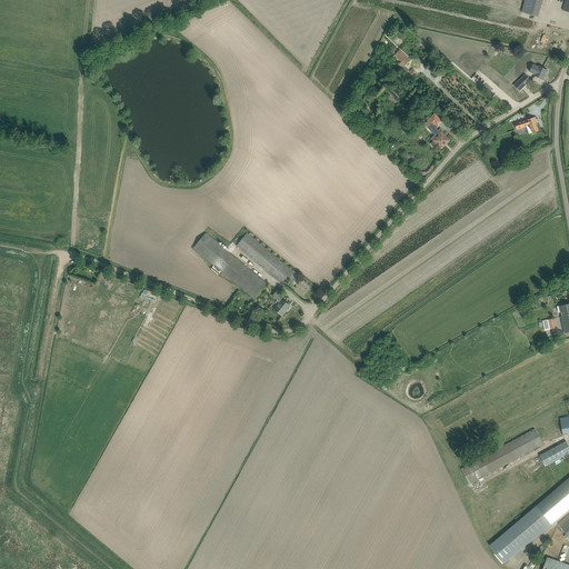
[(525,0),(521,12),(538,16),(541,0),(525,0)]
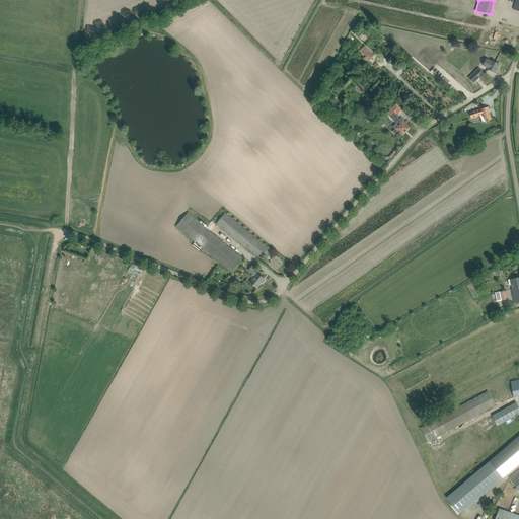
[(361,45),(358,48),(366,56),(364,59),(367,62),(366,64),(371,68),(372,68),(375,71),(378,68),(380,66),(376,63),(374,65),(369,61),(374,55),(364,46),(363,47),(361,45)]
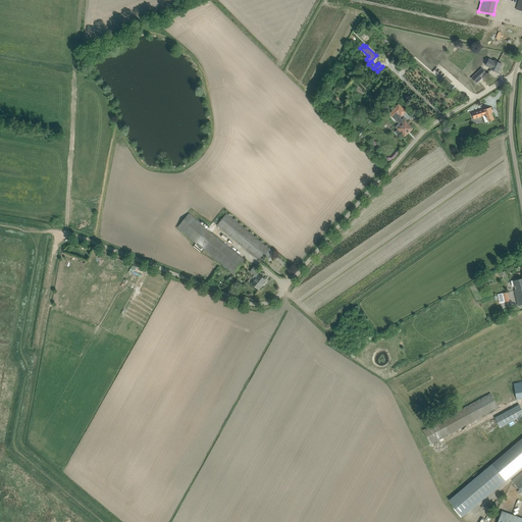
[(490,58),(488,62),(492,64),(490,69),(497,72),(500,67),(501,68),(502,64),(494,61),(490,58)]
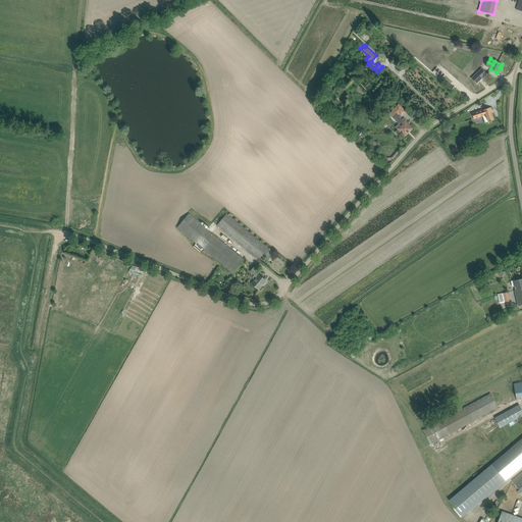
[(477,72),(472,79),(476,84),(484,76),(479,71),(477,72)]
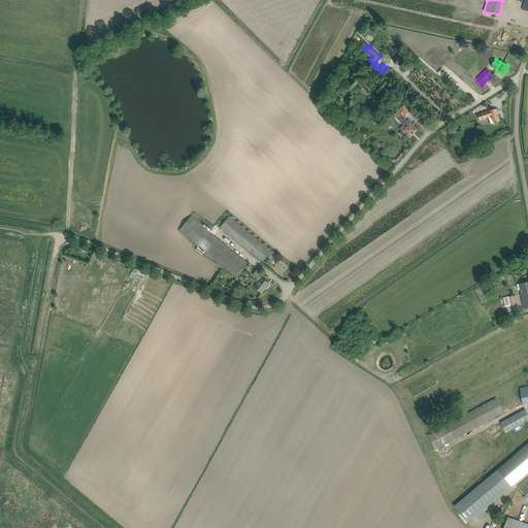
[(403,106),(394,116),(403,126),(400,128),(403,131),(401,134),(404,137),(406,134),(409,137),(417,130),(409,123),(411,121),(408,119),(406,122),(404,120),(405,118),(406,119),(410,113),(403,106)]
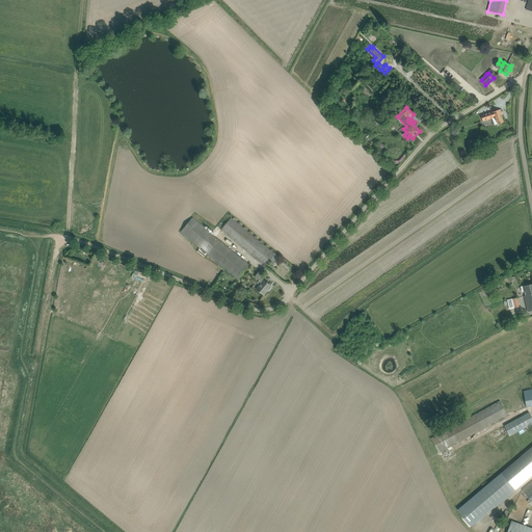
[(481,115),(482,121),(483,122),(496,117),(498,124),(504,123),(501,115),(502,114),(500,109),(493,112),(493,111),(481,115)]
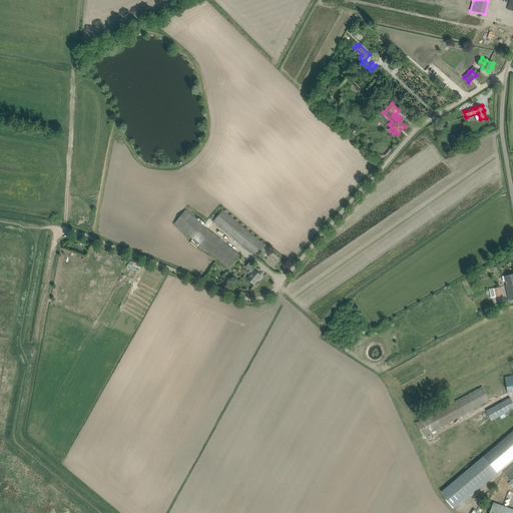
[(174,223),(211,254),(230,270),(241,257),(185,210),(174,223)]
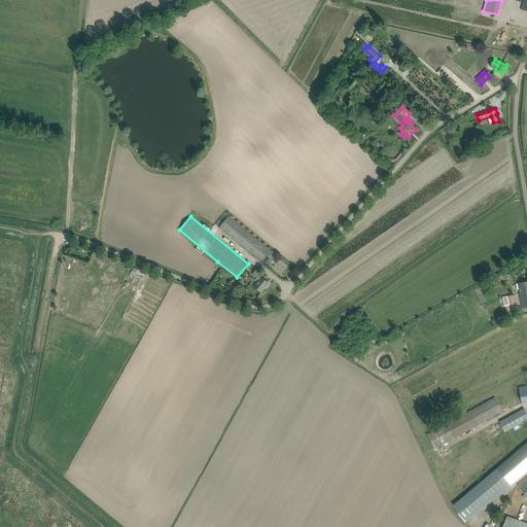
[(229,216),(219,227),(218,229),(261,262),(260,264),(261,264),(264,261),(269,266),(271,262),(273,265),(275,261),(273,260),(277,255),(229,216)]
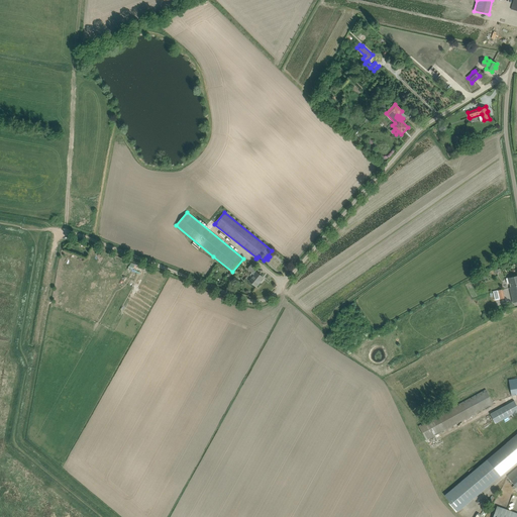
[(252,264),(249,268),(248,269),(252,273),(251,274),(250,275),(250,277),(252,278),(249,281),(252,284),(256,287),(260,284),(259,283),(263,278),(256,273),(254,271),(257,268),(252,264)]
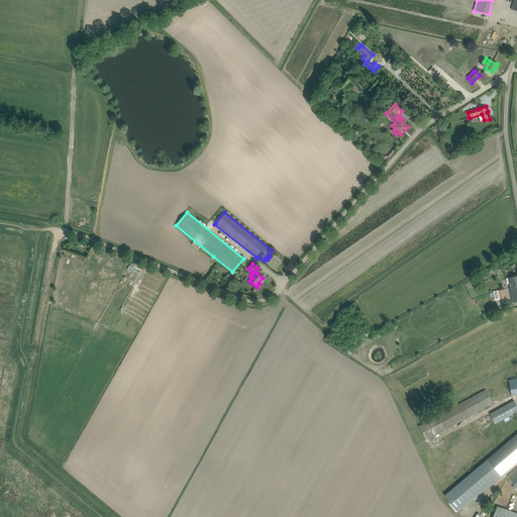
[(516,276),(515,277),(507,278),(508,284),(511,283),(512,287),(509,288),(513,303),(516,301),(516,276)]
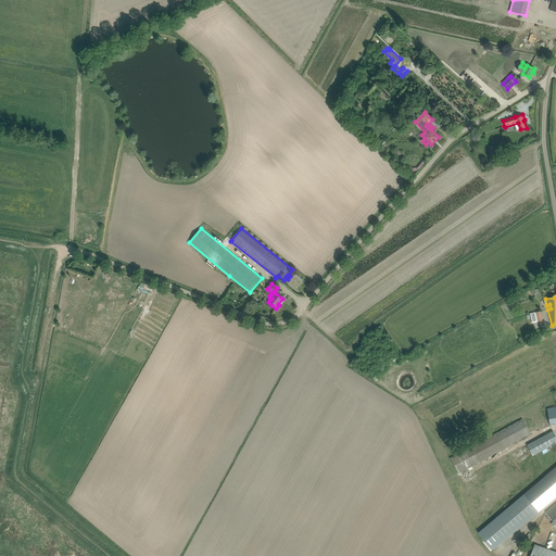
[(536,312),(532,313),(530,314),(532,323),(543,320),(541,311),(536,312)]
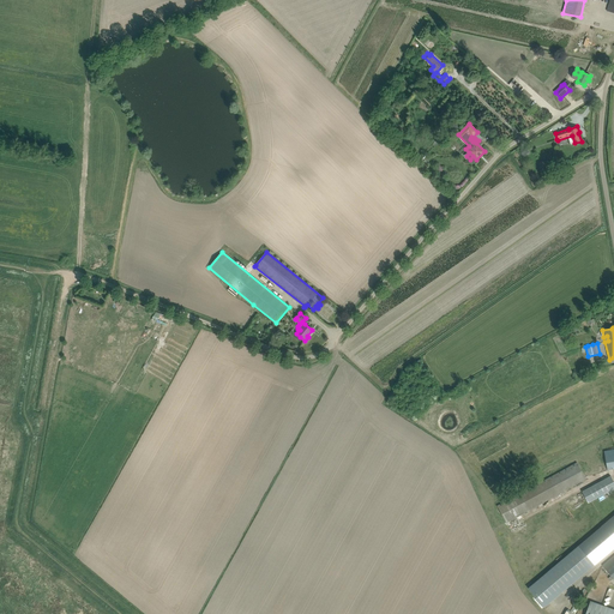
[(577,463),(498,506),(506,523),(587,480),(577,463)]
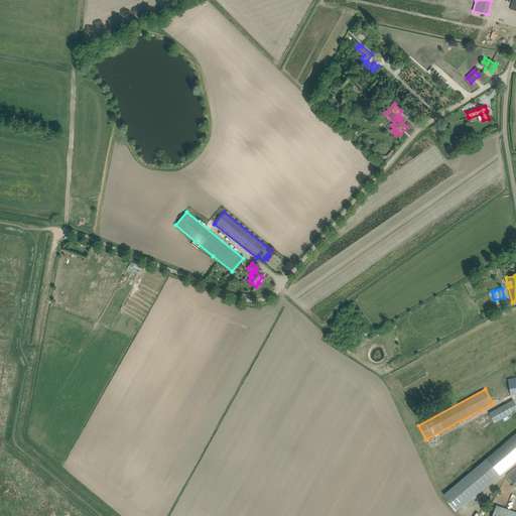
[(515,405),(513,400),(489,413),(494,423),(510,414),(512,417),(515,414),(515,405)]
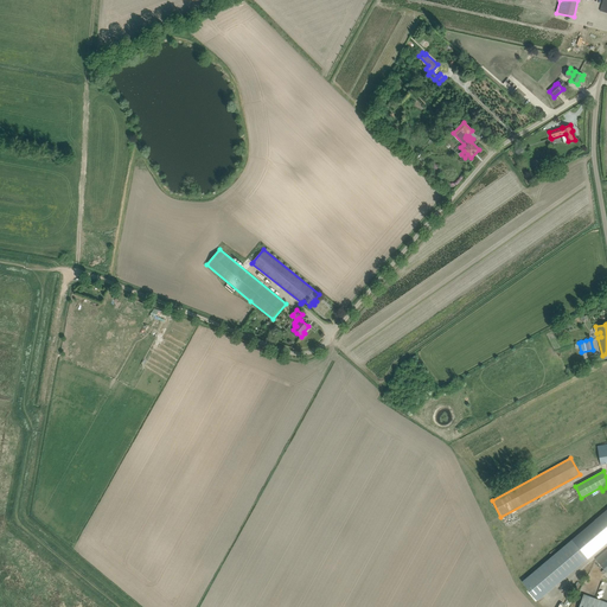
[(606,510),(572,540),(522,581),(538,601),(588,560),(587,558),(606,541),(606,510)]
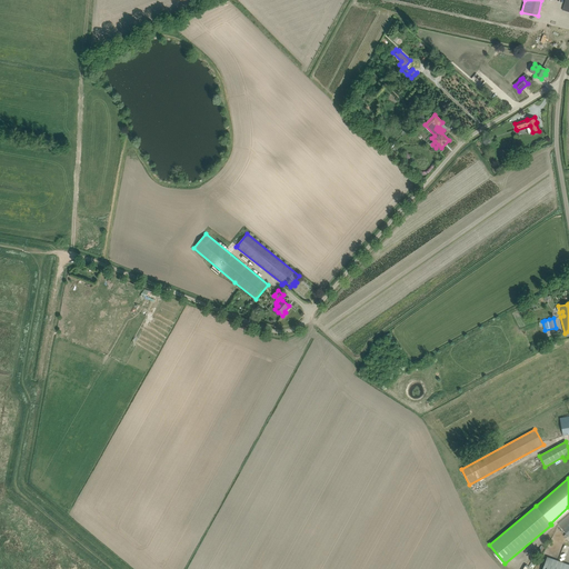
[(568,515),(558,525),(568,536),(568,515)]
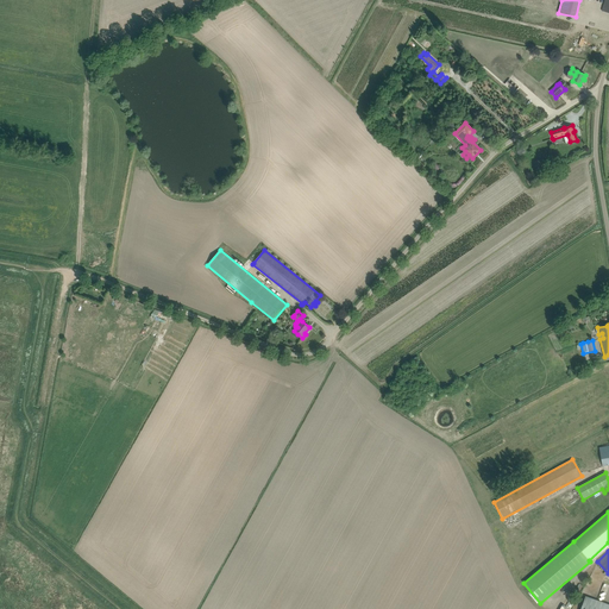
[(608,608),(608,604),(586,596),(581,608),(608,608)]
